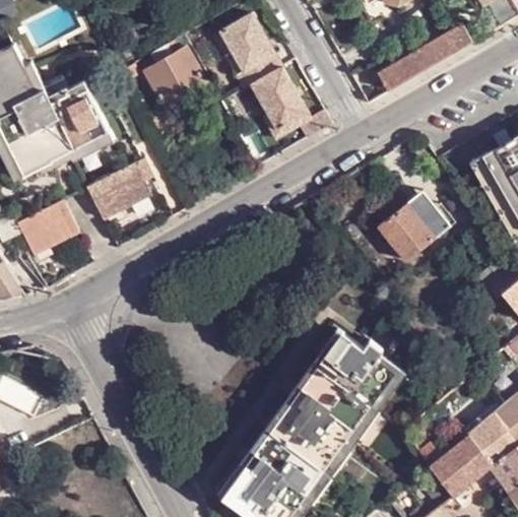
[(500,28),(517,17),(517,15),(508,0),(477,0),(482,7),(486,6),(500,28)]
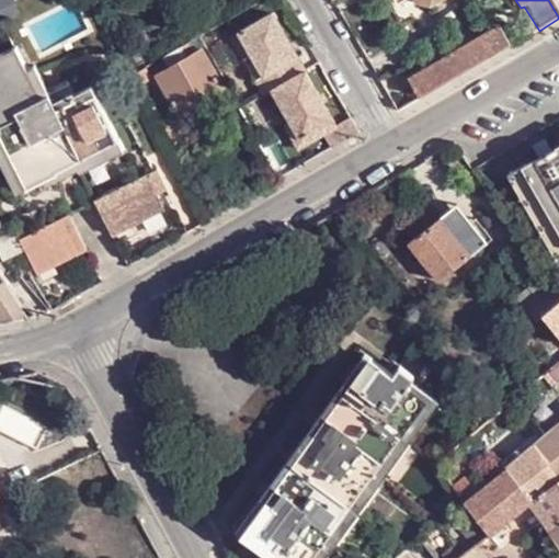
[(558,0),(548,0),(558,16),(558,0)]
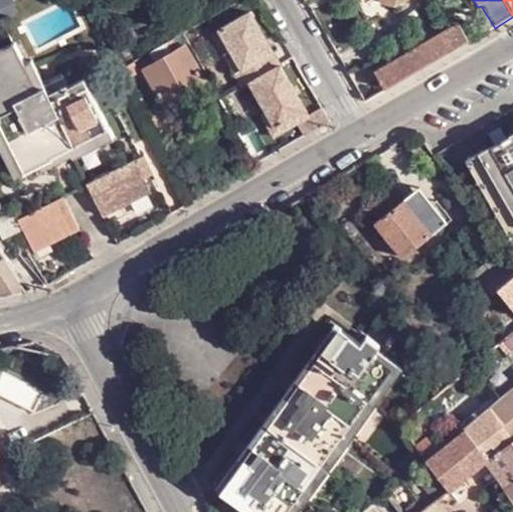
[(277,129),(307,111),(280,63),(249,12),(211,33),(242,87),(249,82),(269,116),(277,129)]
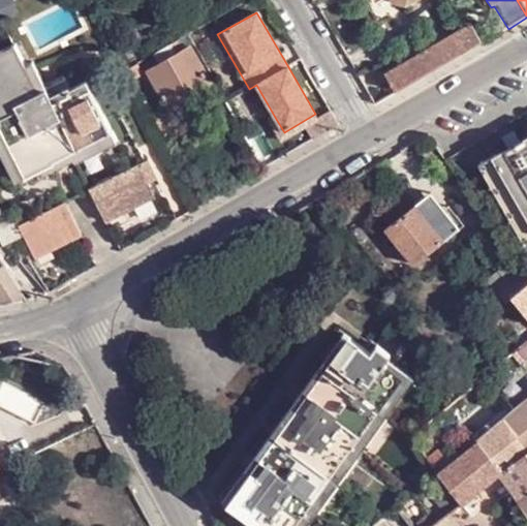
[(466,54),(479,45),(469,28),(456,36),(466,54)]
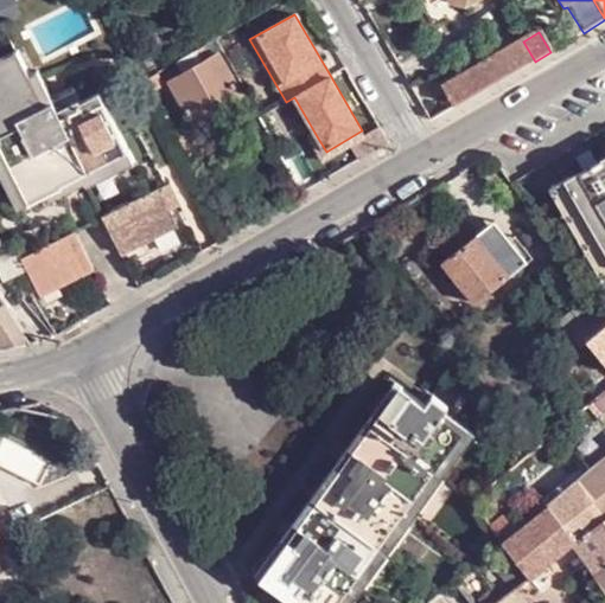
[(453,109),(535,62),(523,42),(441,88),(453,109)]
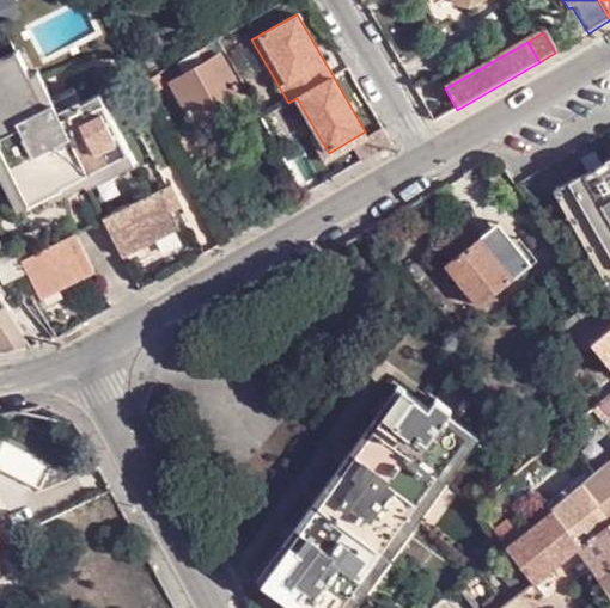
[(212,61),(205,49),(175,66),(183,78),(212,61)]
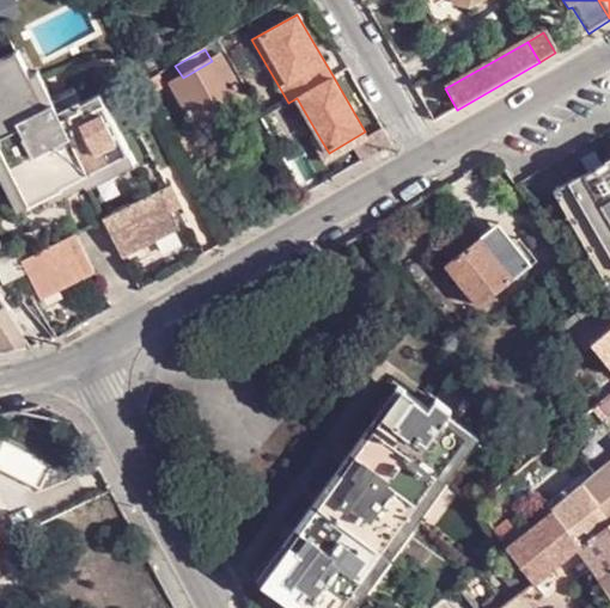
[(43,105),(29,78),(14,53),(0,60),(0,157),(26,207),(61,189),(60,189),(80,178),(80,179),(128,154),(102,104),(84,114),(80,106),(72,92),(52,102),(43,105)]
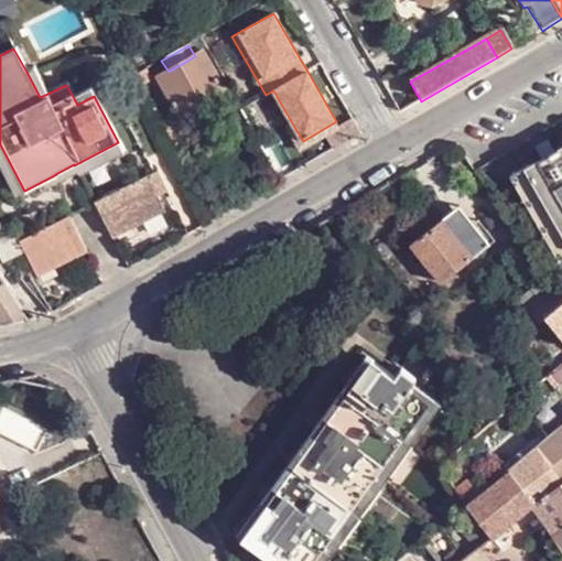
[(201,53),(195,56),(169,72),(158,78),(180,117),(222,92),(201,53)]
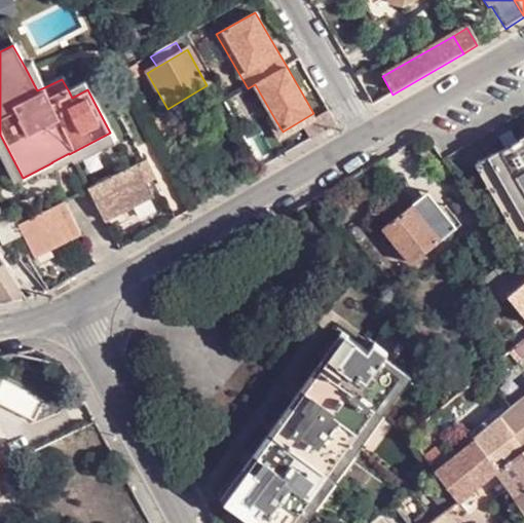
[(31,64),(25,67),(37,90),(44,87),(31,64)]
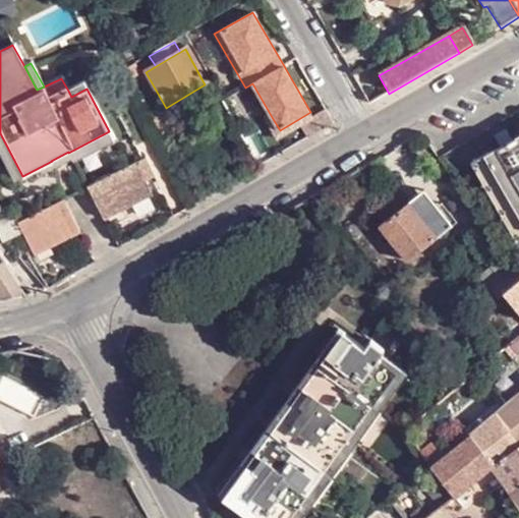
[(71,97),(87,89),(82,81),(68,91),(71,97)]
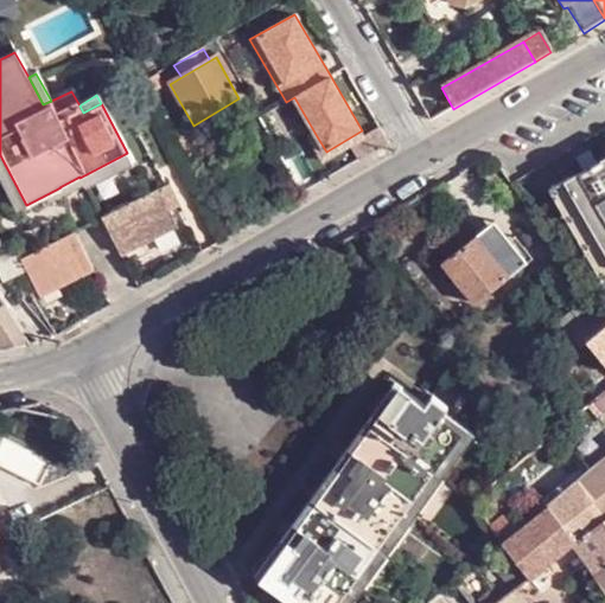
[(367,139),(362,130),(326,152),(317,136),(310,141),(323,164),(349,148),(367,139)]
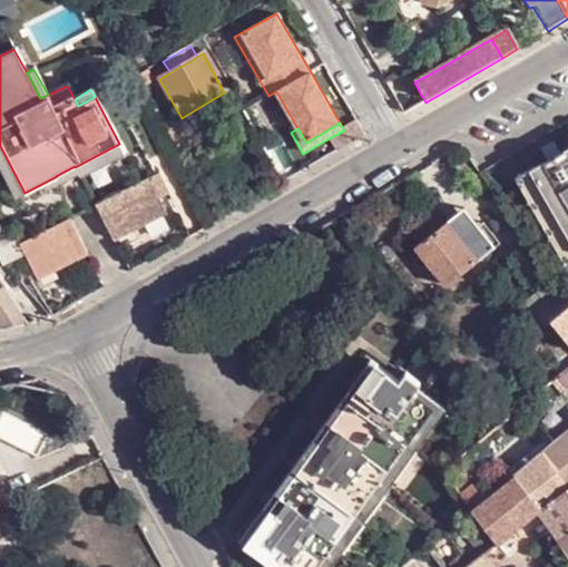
[(344,130),(327,139),(335,154),(363,138),(355,124),(344,130)]
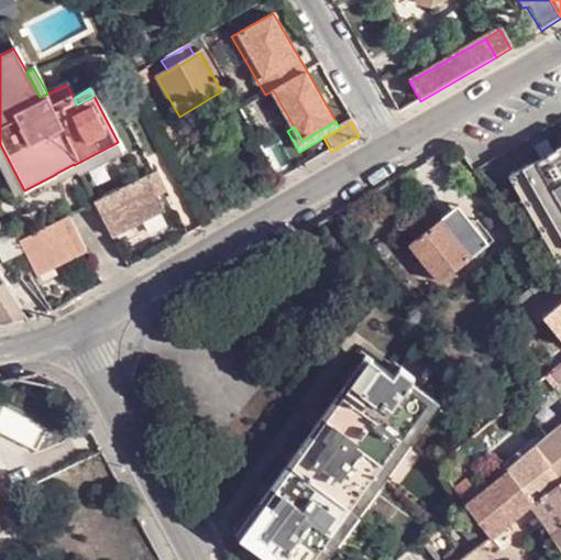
[(507,177),(558,263),(560,261),(560,149),(560,150),(560,158),(553,160),(546,165),(542,168),(535,165),(527,166),(507,177)]
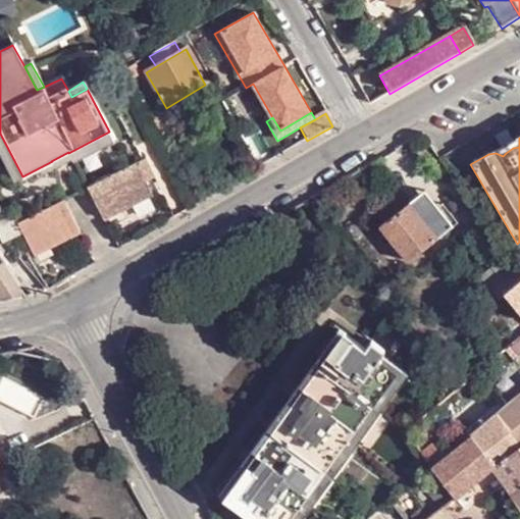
[(134,164),(86,188),(102,222),(150,198),(134,164)]
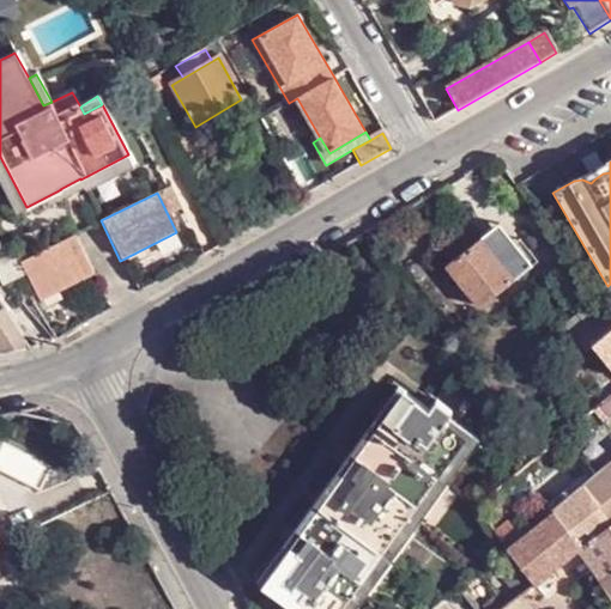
[(494,226),(485,235),(519,276),(528,269),(494,226)]
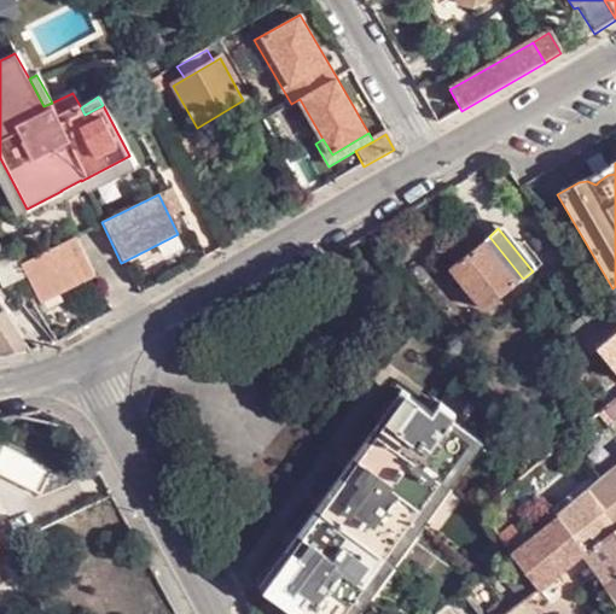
[(523,279),(489,237),(448,268),(482,311),(523,279)]
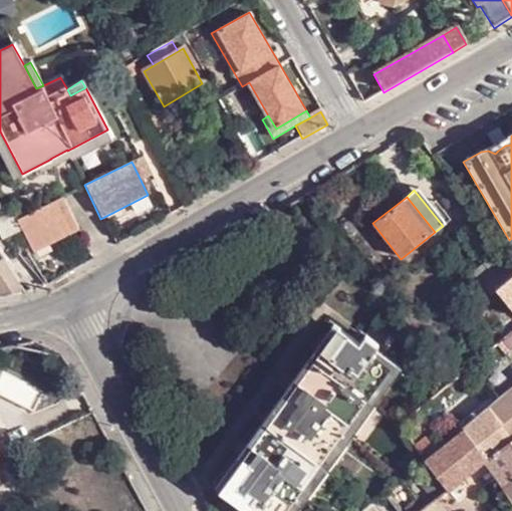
[(15,220),(20,231),(32,251),(75,230),(59,198),(15,220)]
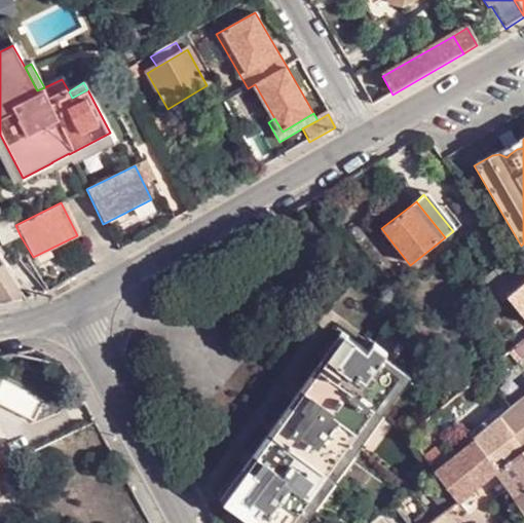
[(0,240),(3,246),(21,236),(15,225),(12,218),(0,223),(0,240)]
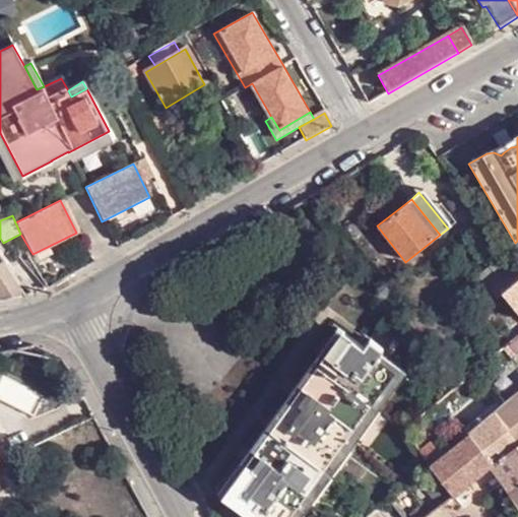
[(517,280),(517,277),(502,259),(476,279),(495,300),(503,294),(517,280)]
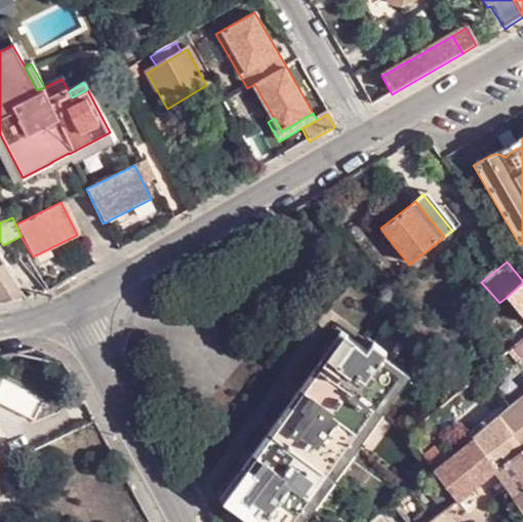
[(13,287),(0,268),(0,307),(23,300),(13,287)]
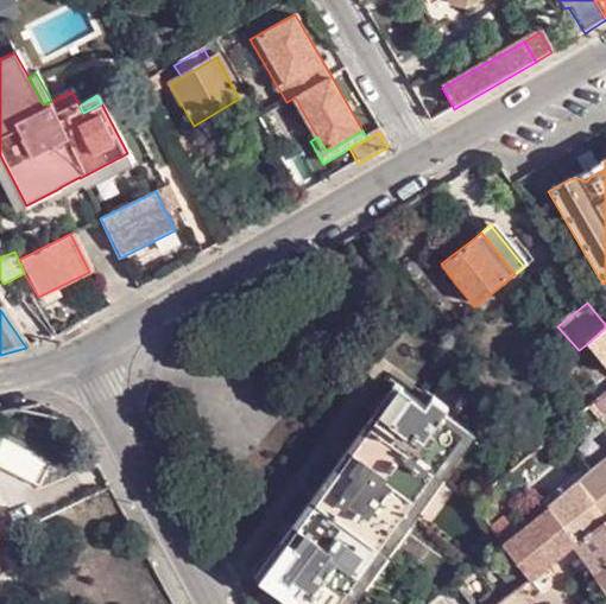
[(605,328),(588,343),(605,364),(605,328)]
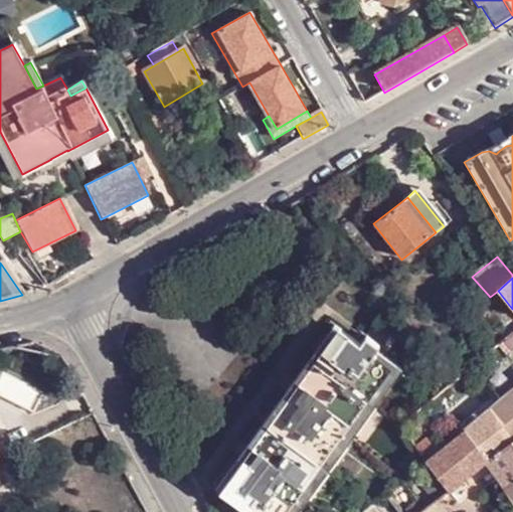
[(366,355),(345,339),(219,496),(238,511),(304,511),(404,386),(397,379),(379,365),(385,357),(373,347),(366,355)]
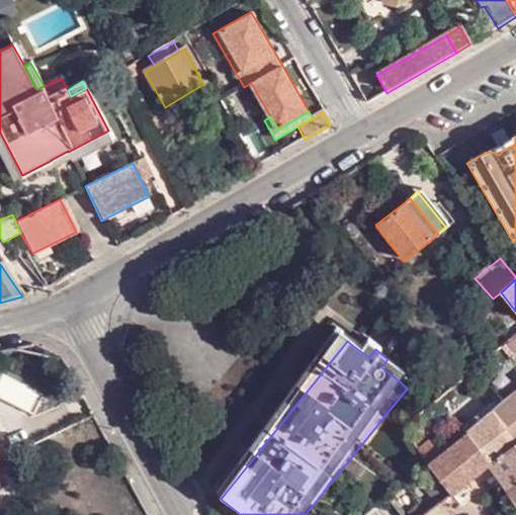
[(477,401),(459,379),(444,392),(400,428),(416,448),(428,438),(429,439),(477,401)]
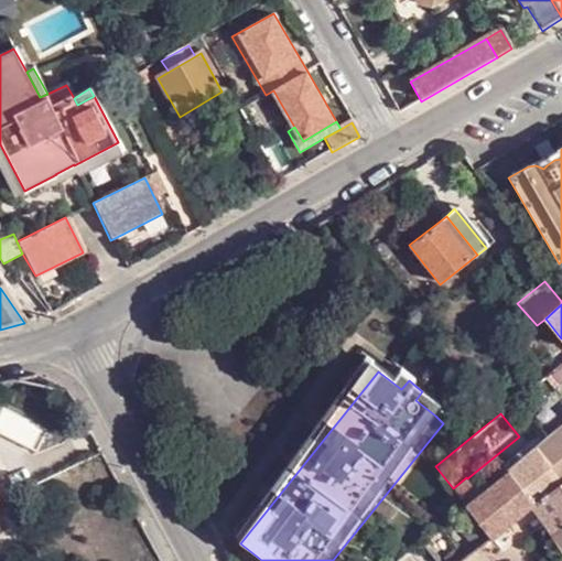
[(466,504),(492,536),(530,507),(561,546),(561,423),(496,478),(478,494),(466,504)]
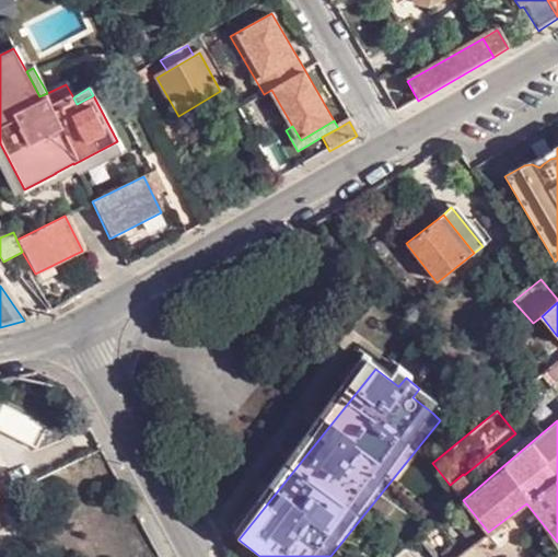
[(451,486),(464,475),(463,474),(450,485),(451,486)]
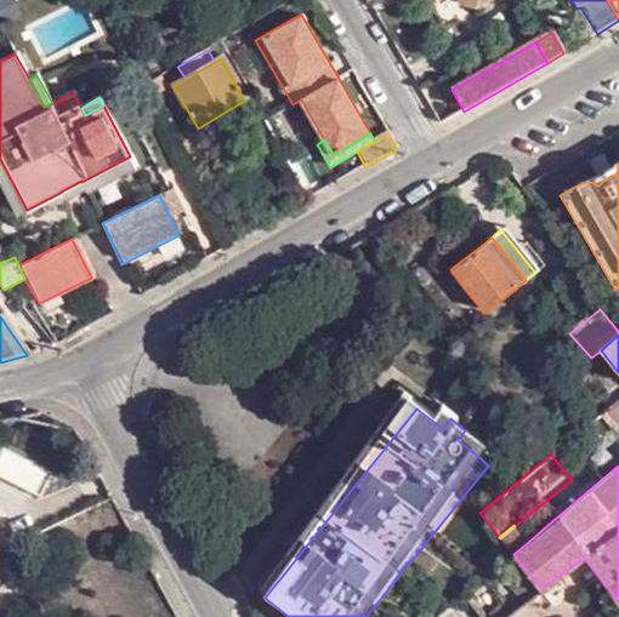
[(500,538),(514,554),(527,543),(522,536),(515,526),(500,538)]
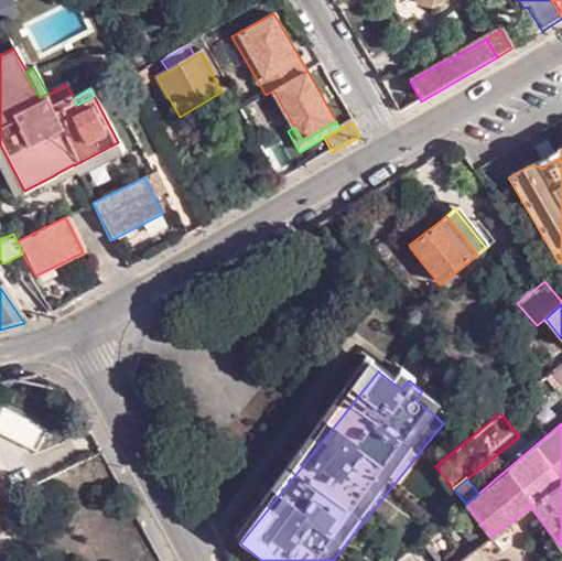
[(485,560),(476,549),(461,560),(485,560)]
